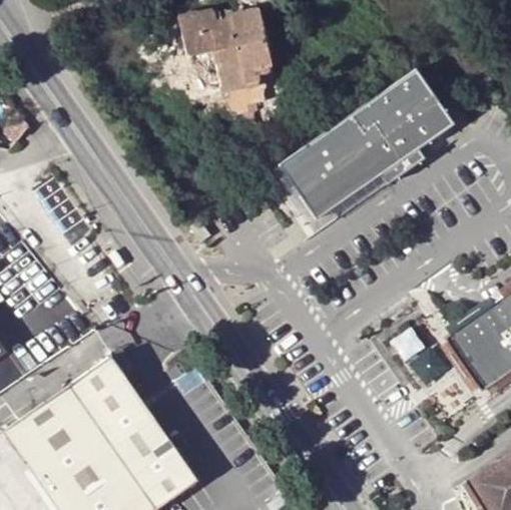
[(258,6),(225,13),(230,32),(209,37),(223,96),(276,84),(258,6)]
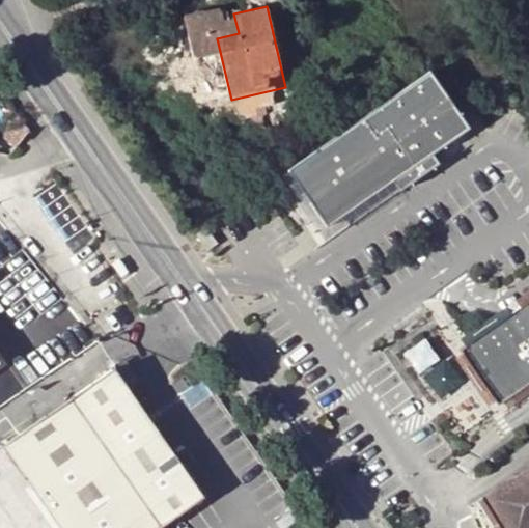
[(239,33),(233,14),(188,25),(199,74),(206,106),(213,104),(231,100),(217,38),(239,33)]
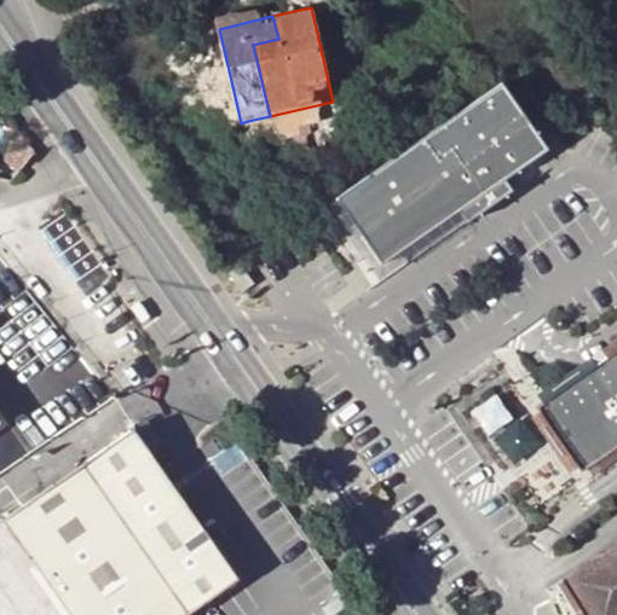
[(501,83),(338,199),(384,266),(460,212),(468,222),(513,191),(506,180),(548,149),(501,83)]
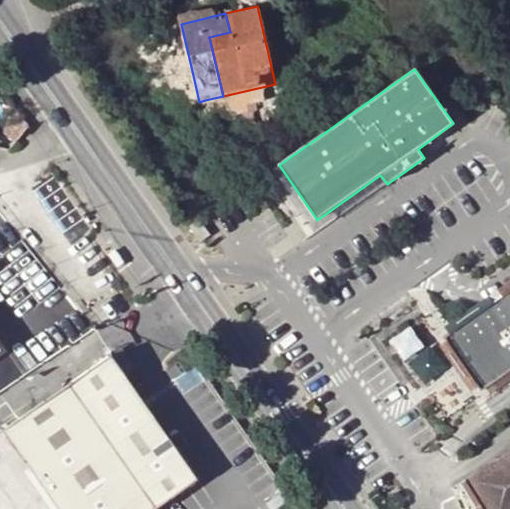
[(199,102),(192,71),(173,75),(180,107),(199,102)]
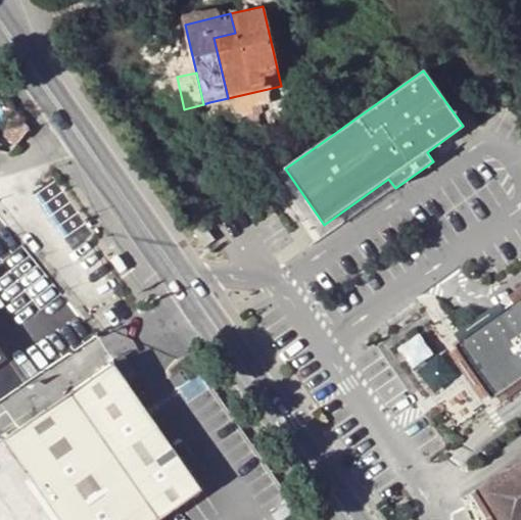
[(228,98),(238,143),(293,130),(281,86),(228,98)]
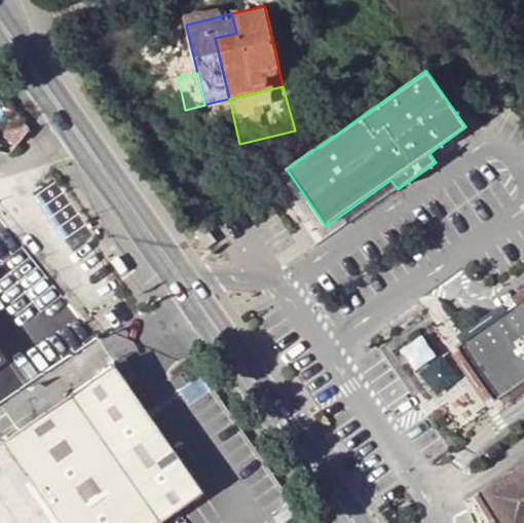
[(211,103),(215,117),(223,148),(239,144),(229,99),(211,103)]
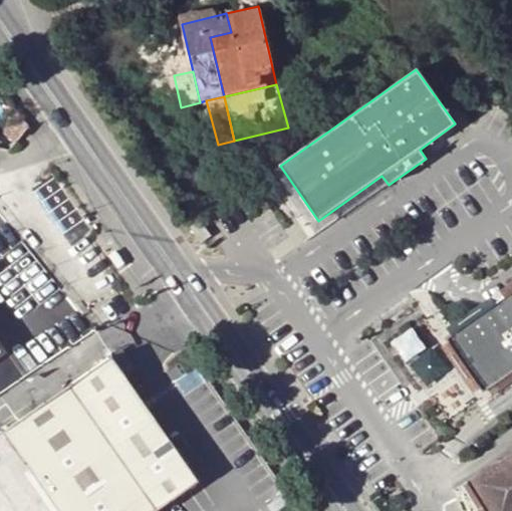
[(200,102),(181,107),(184,121),(210,114),(206,100),(200,102)]
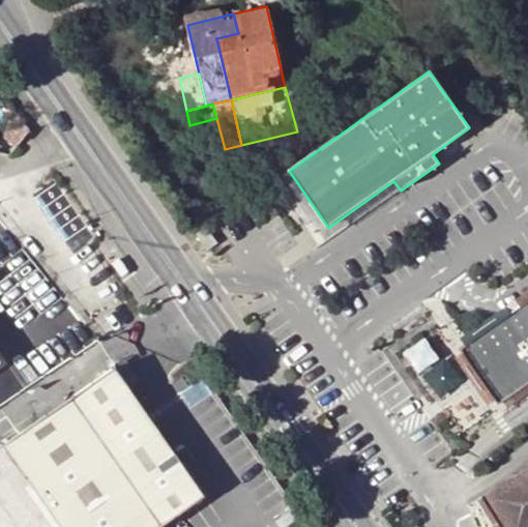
[(527,301),(460,350),(497,405),(527,382),(527,301)]
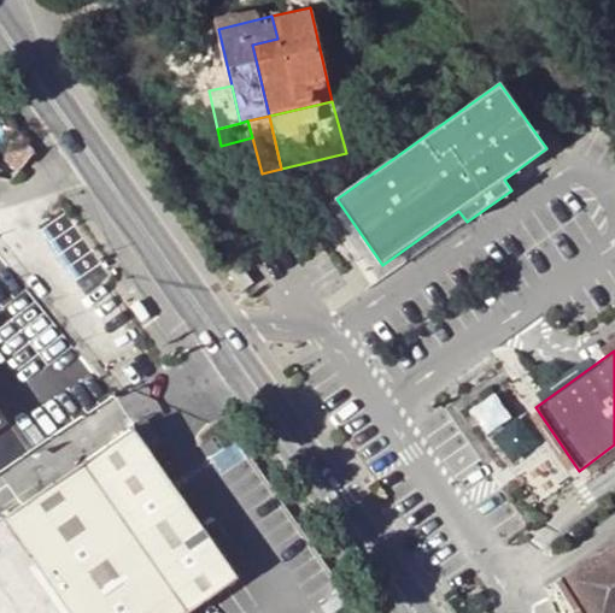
[(517,466),(542,447),(502,396),(476,416),(517,466)]
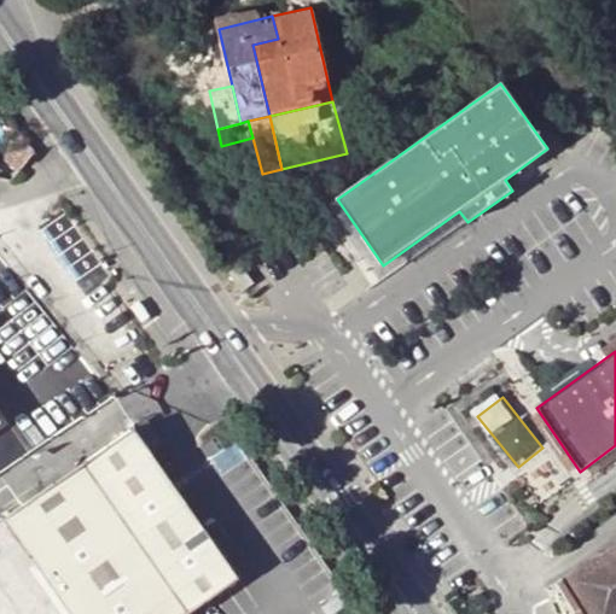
[(132,421),(4,515),(69,613),(187,613),(239,579),(132,421)]
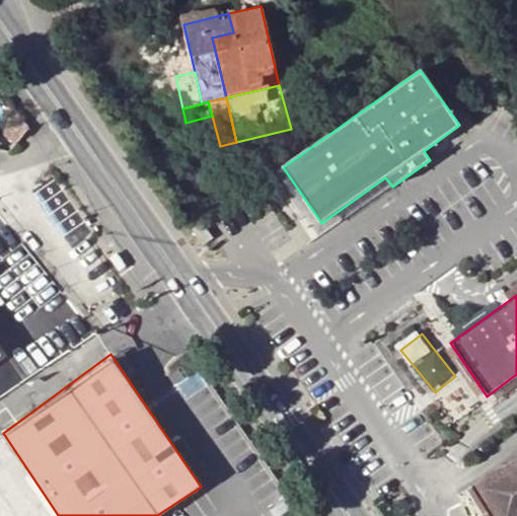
[(516,469),(479,493),(494,515),(516,515),(516,469)]
